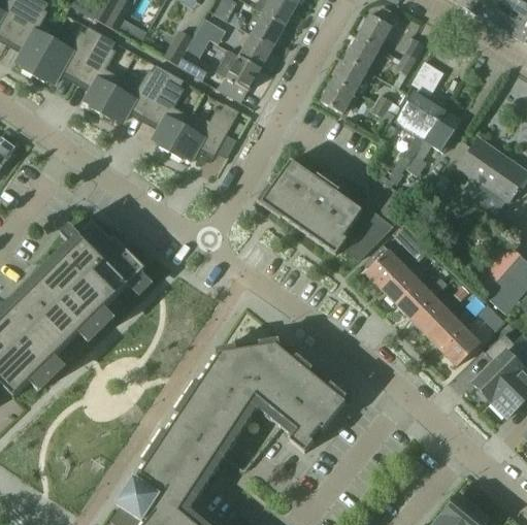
[(0,35),(8,40),(30,0),(12,0),(6,12),(0,8),(0,35)]
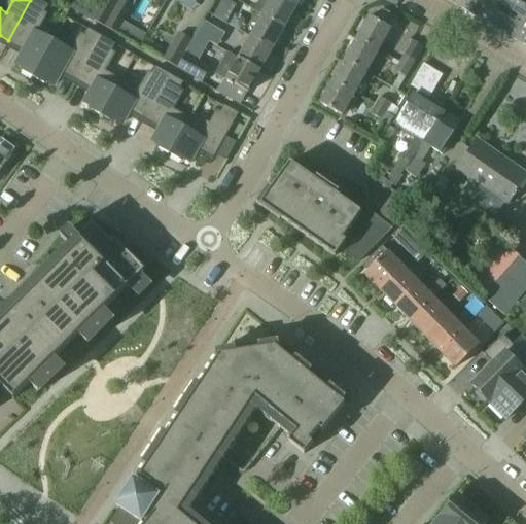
[(23,68),(34,74),(54,39),(37,30),(47,11),(43,9),(47,3),(42,0),(30,0),(8,40),(24,48),(16,62),(24,66),(23,68)]
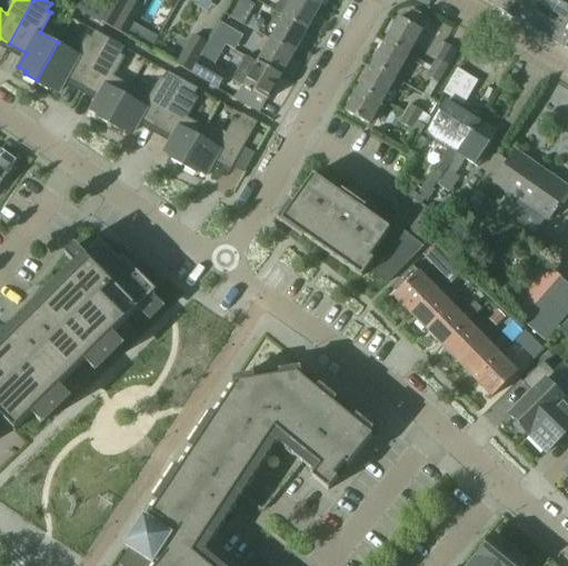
[(112,27),(127,0),(109,0),(99,19),(112,27)]
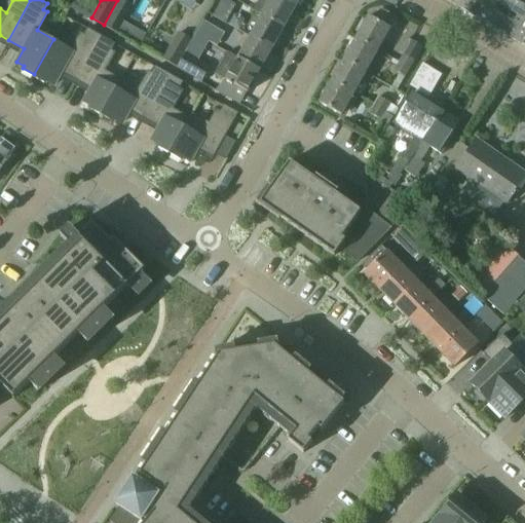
[(130,5),(121,0),(117,0),(104,25),(116,31),(130,5)]
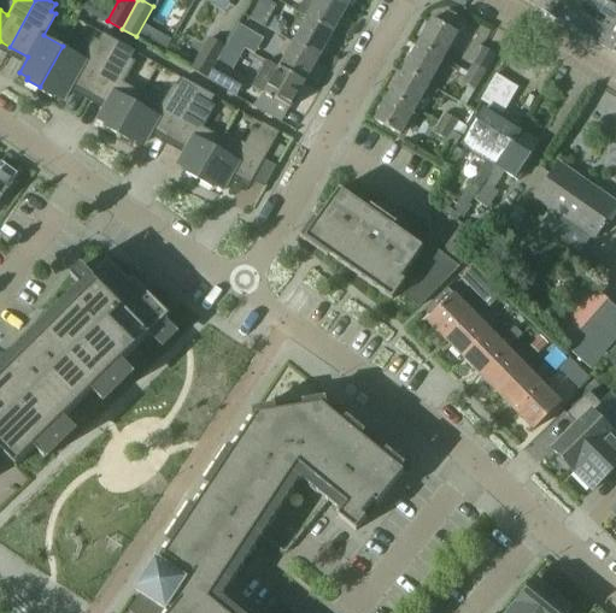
[(254,7),(250,16),(267,25),(279,5),(269,0),(259,0),(254,7)]
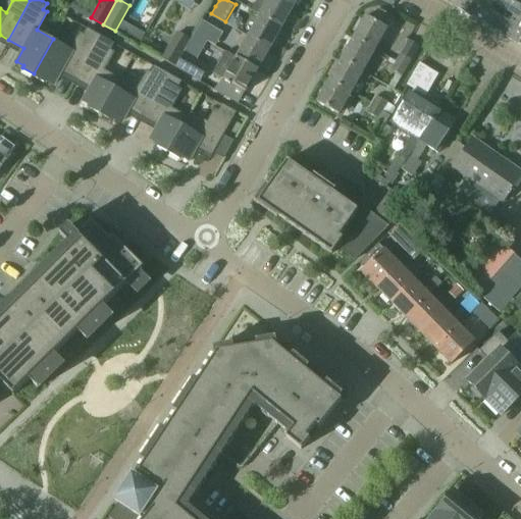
[(256,0),(251,9),(259,14),(260,14),(280,27),(293,5),(283,0),(256,0)]
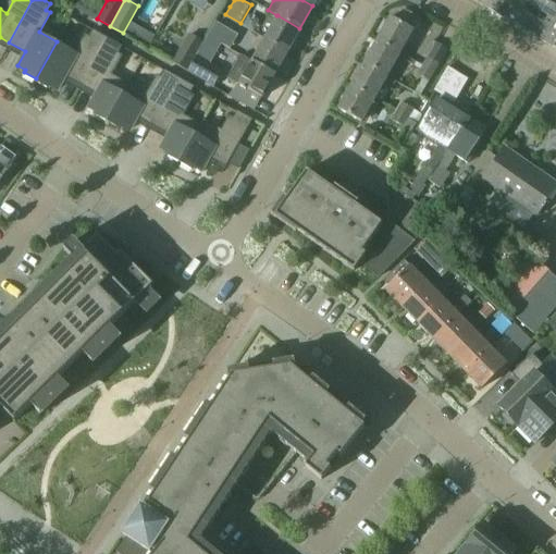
[(486,0),(484,3),(516,22),(529,0),(486,0)]
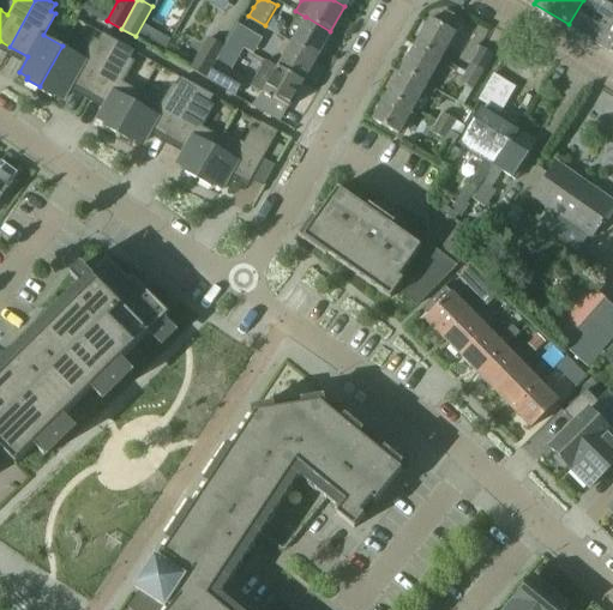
[(569,24),(602,44),(612,25),(612,17),(583,0),(569,24)]
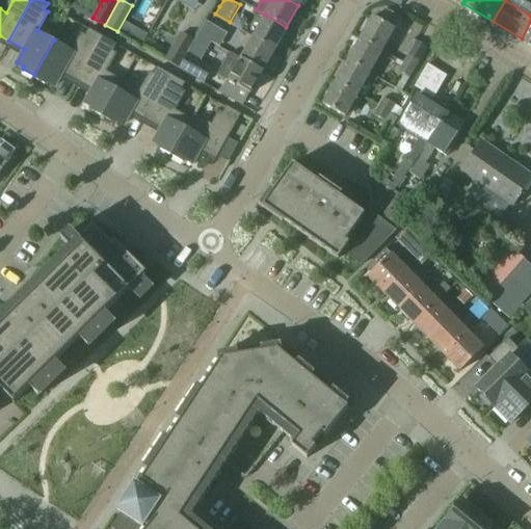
[(505,0),(530,15),(530,0),(505,0)]
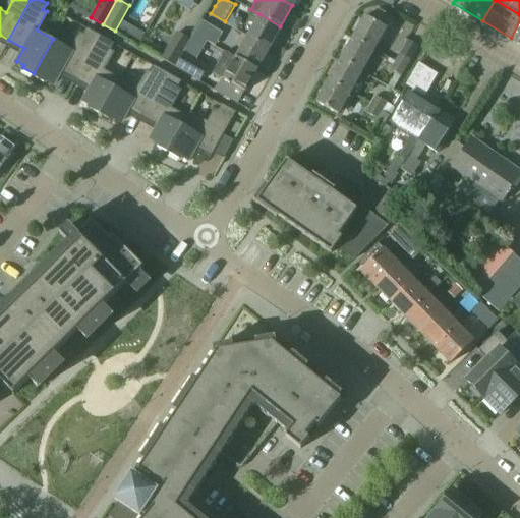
[(364,14),(351,37),(372,48),(380,36),(386,24),(391,15),(378,7),(371,18),(364,14)]
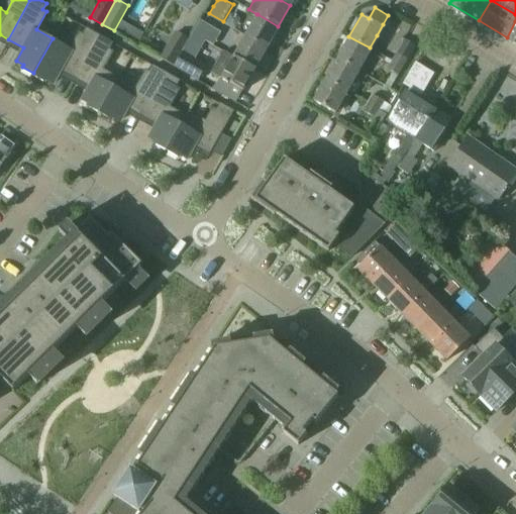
[(256,14),(244,34),(266,46),(278,26),(256,14)]
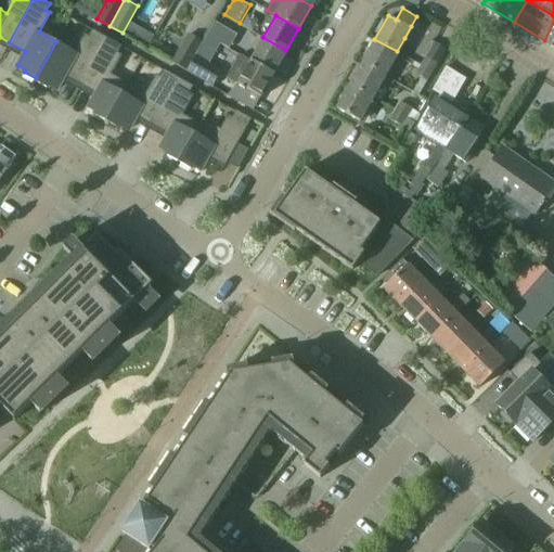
[(216,20),(207,34),(221,40),(229,27),(216,20)]
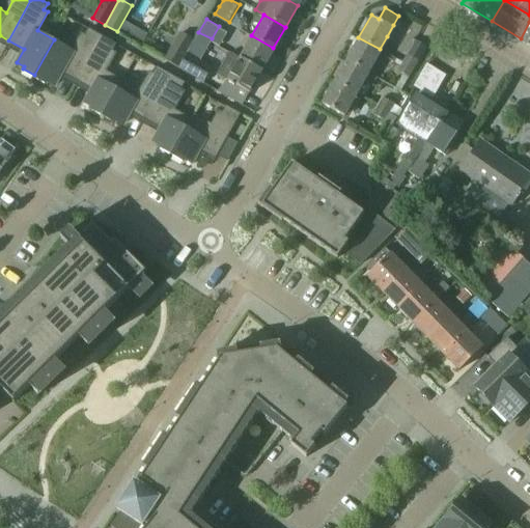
[(529,22),(521,38),(529,44),(529,22)]
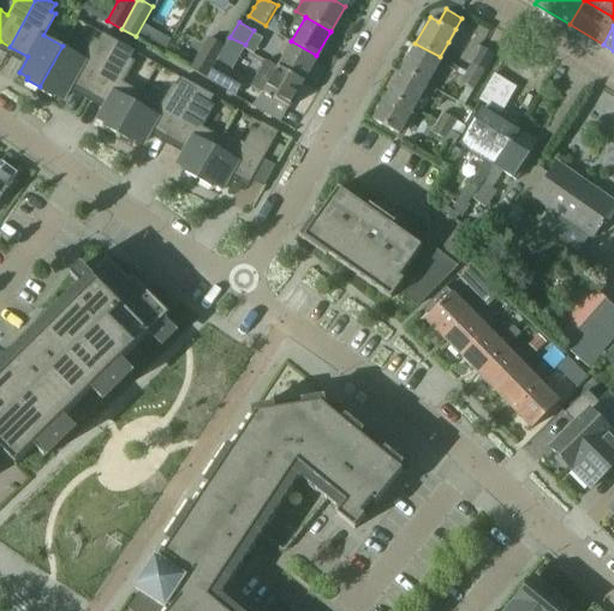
[(72,82),(90,91),(119,40),(102,30),(99,37),(94,35),(82,57),(63,46),(40,87),(53,95),(54,91),(63,96),(72,82)]
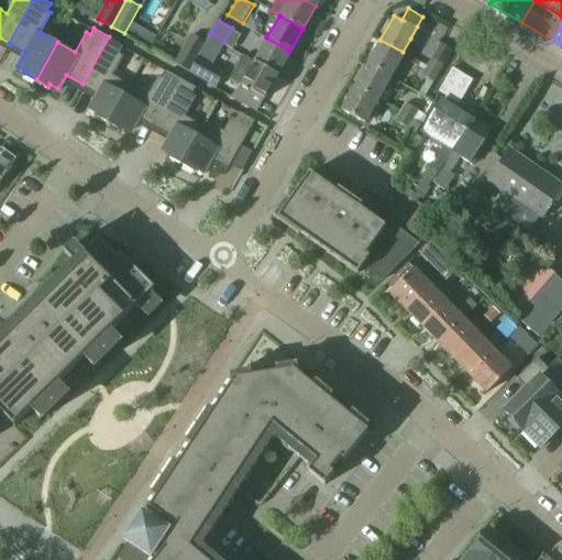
[(198,37),(191,33),(175,62),(188,69),(205,41),(198,37)]
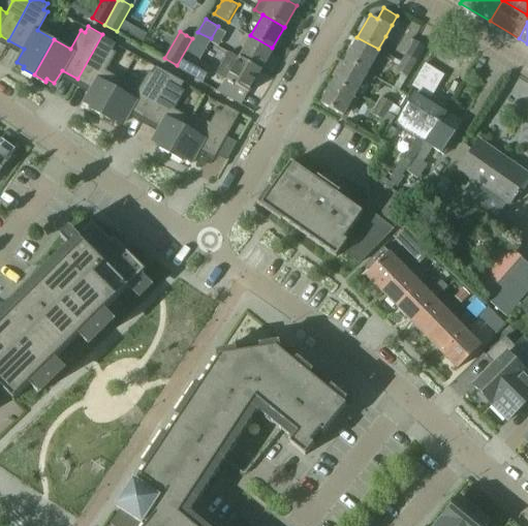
[(91,106),(102,114),(123,78),(106,68),(116,50),(113,48),(116,41),(102,34),(78,79),(92,87),(85,100),(92,104),(91,106)]
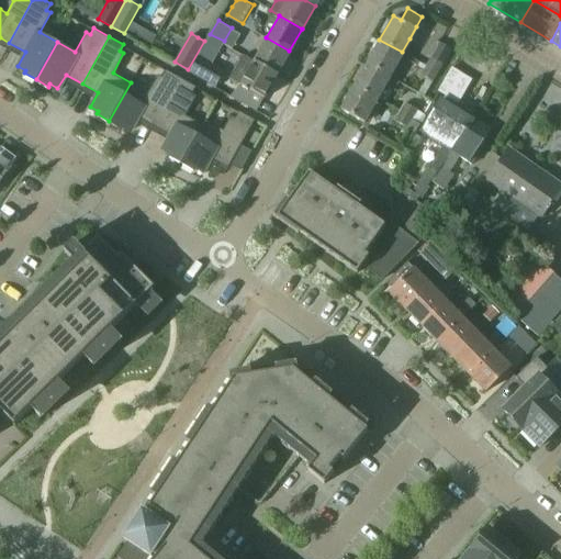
[(266,37),(253,60),(276,74),(289,51),(266,37)]
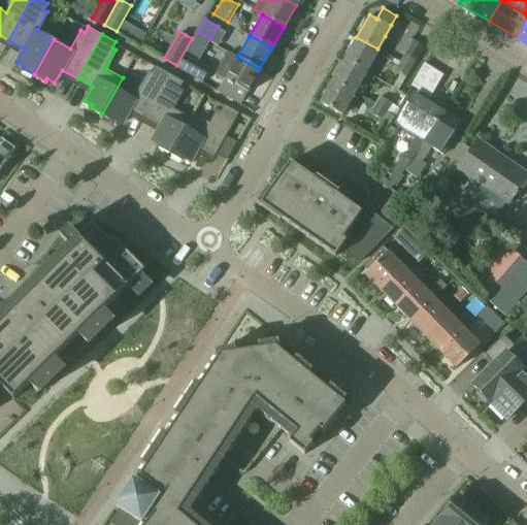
[(400,62),(412,68),(425,44),(410,36),(402,50),(406,52),(400,62)]
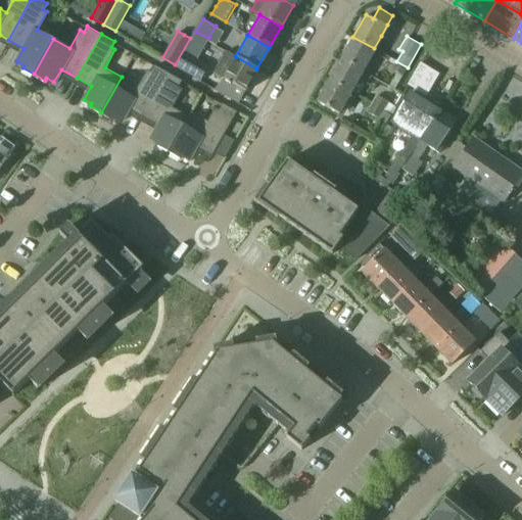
[(352,37),(341,57),(363,69),(374,48),(352,37)]
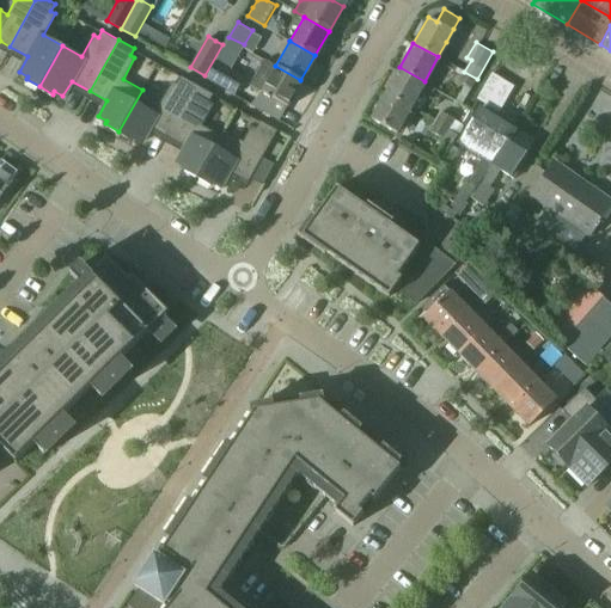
[(248,84),(261,91),(286,105),(300,80),(275,66),(263,59),(248,84)]
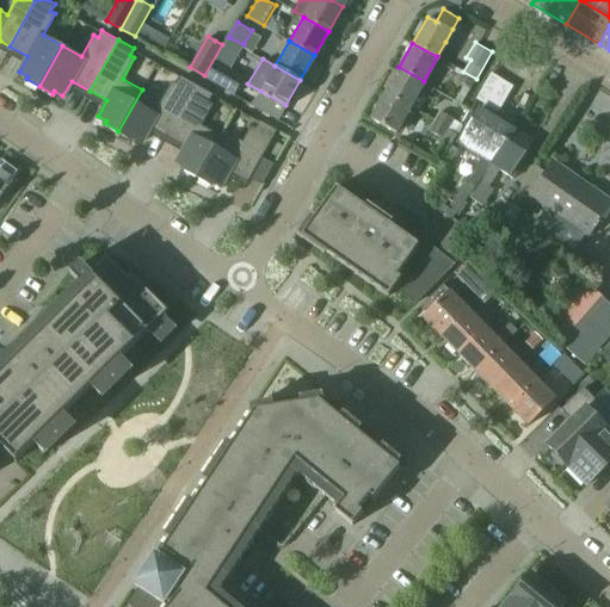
[(235,93),(245,76),(215,60),(205,76),(235,93)]
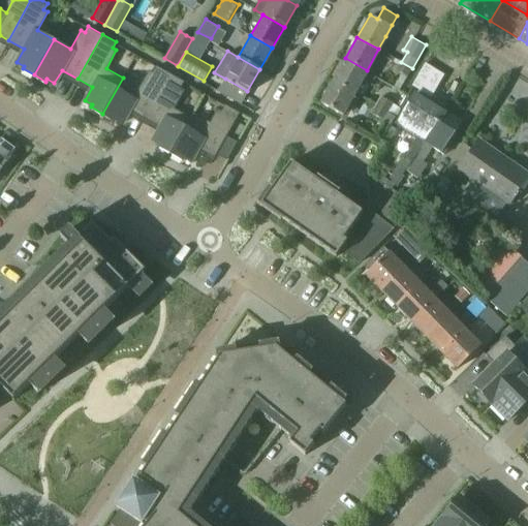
[(345,58),(333,80),(354,92),(367,70),(345,58)]
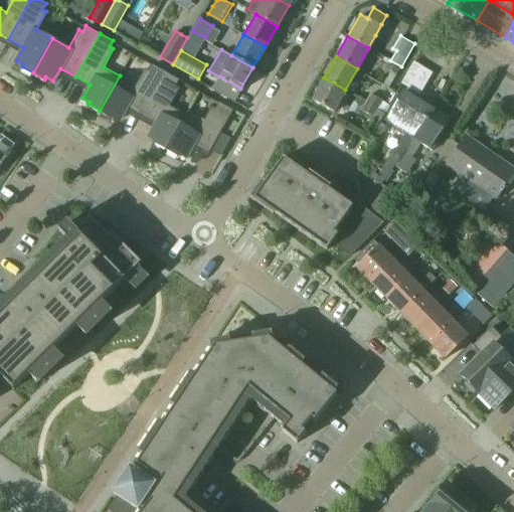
[(414,58),(401,81),(421,93),(434,69),(414,58)]
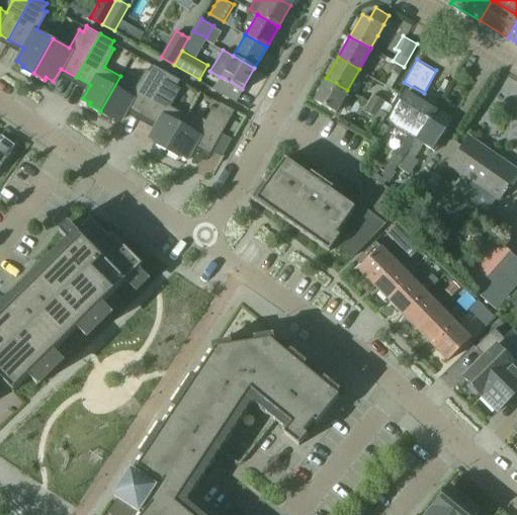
[(400,73),(404,67),(393,61),(389,67),(400,73)]
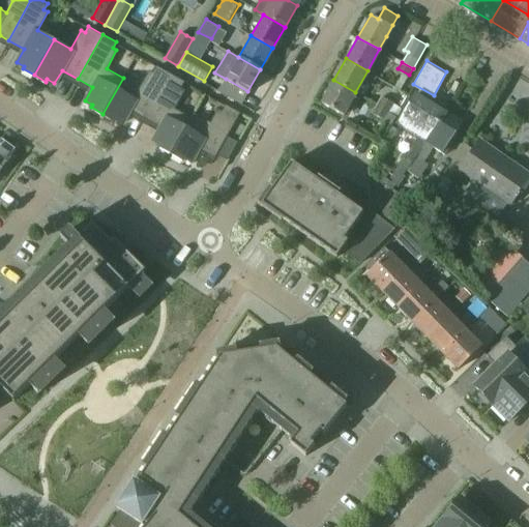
[(130,109),(146,117),(171,72),(157,64),(153,70),(150,68),(140,87),(123,78),(103,114),(114,120),(116,118),(123,122),(130,109)]
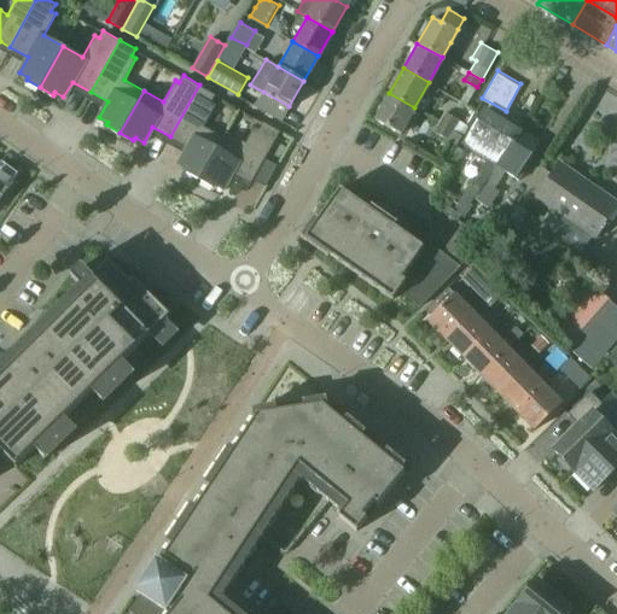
[(186,170),(201,177),(223,135),(204,124),(216,104),(211,100),(216,93),(199,85),(170,136),(180,142),(188,147),(180,162),(188,167),(186,170)]
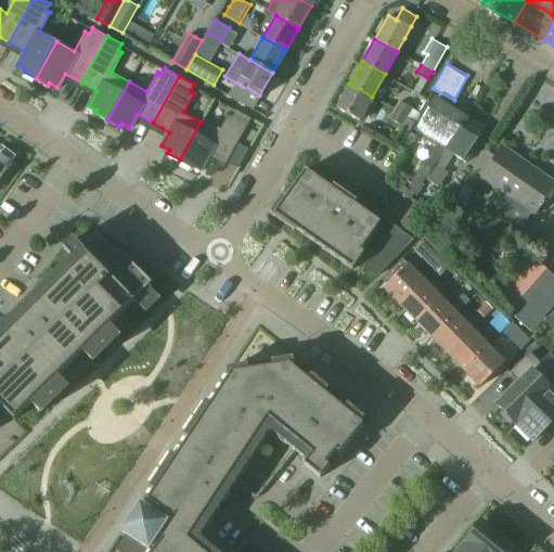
[(372,97),(349,84),(336,106),(359,119),(372,97)]
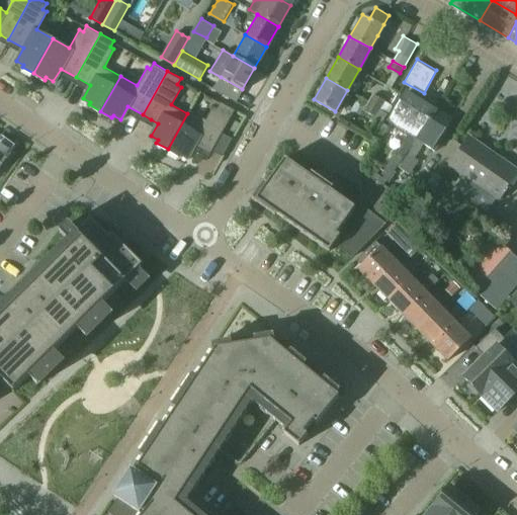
[(370,201),(398,166),(403,157),(408,150),(408,149),(433,108),(406,91),(388,121),(407,134),(400,145),(380,172),(384,175),(383,176),(377,172),(382,165),(367,155),(366,198),(370,201)]
